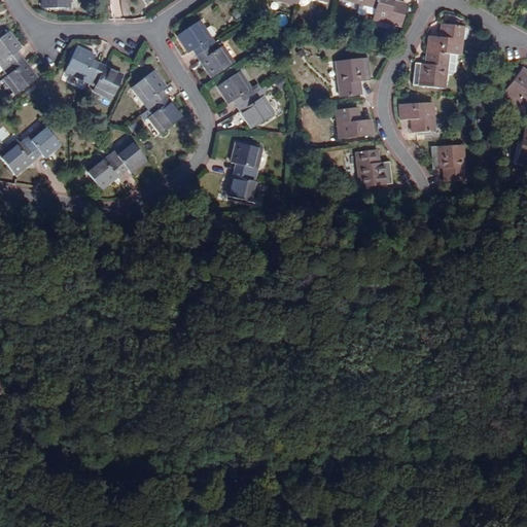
[(42,0),(42,9),(70,8),(69,0),(42,0)]
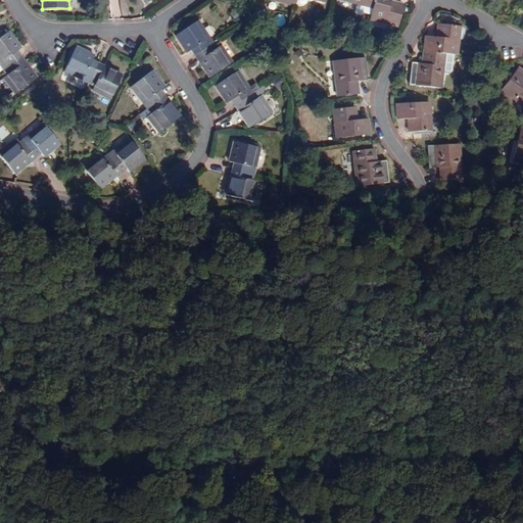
[(390,2),(390,0),(374,0),(373,7),(370,19),(398,26),(403,5),(390,2)]
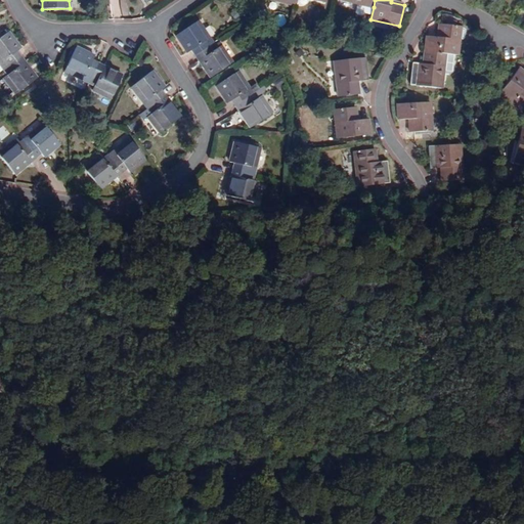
[(238,9),(231,14),(237,20),(244,15),(238,9)]
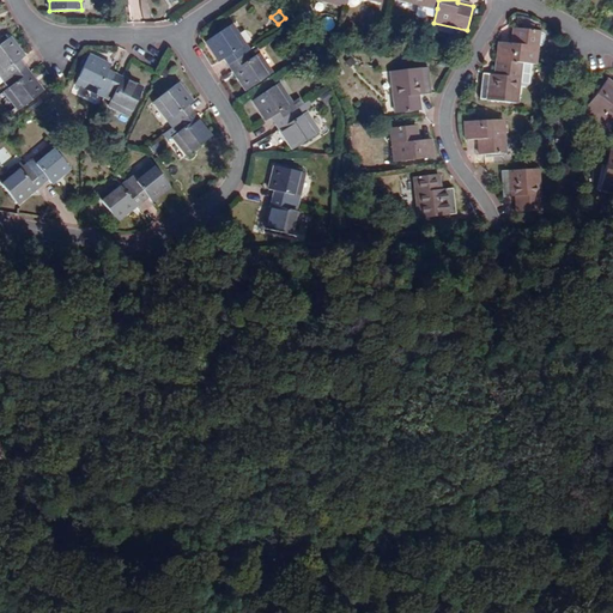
[(219,62),(225,59),(229,65),(249,50),(231,24),(206,42),(219,62)]
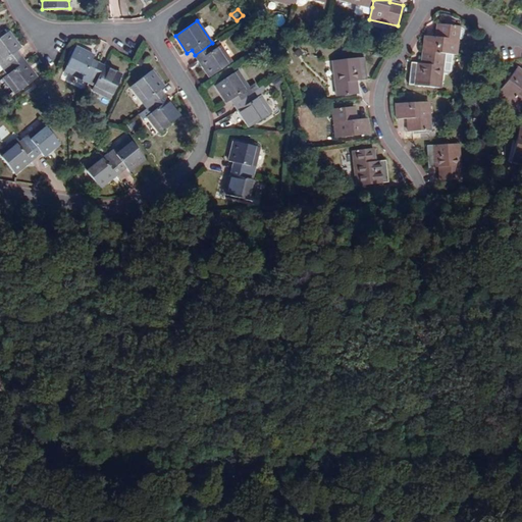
[(436,37),(425,36),(423,52),(444,54),(457,55),(460,27),(437,24),(436,37)]
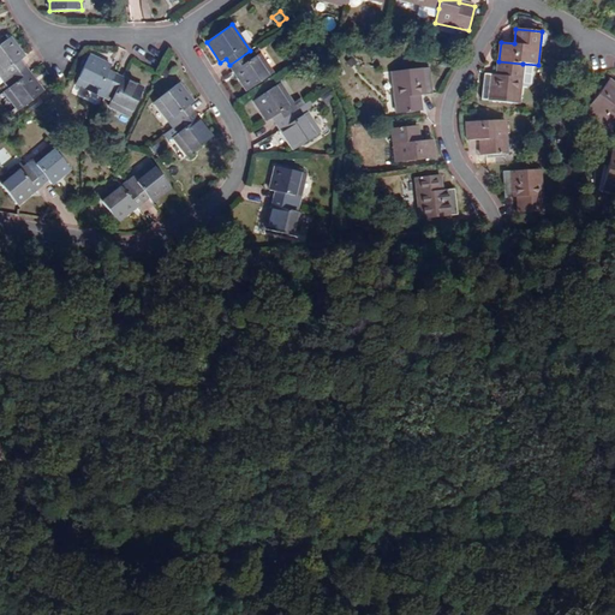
[(0,45),(0,76),(4,82),(24,66),(19,60),(25,57),(10,39),(0,45)]
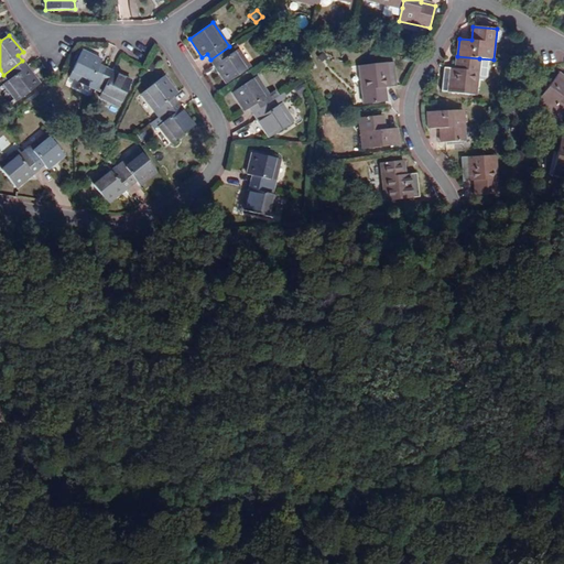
[(232,52),(229,46),(210,60),(227,84),(250,67),(238,49),(232,52)]
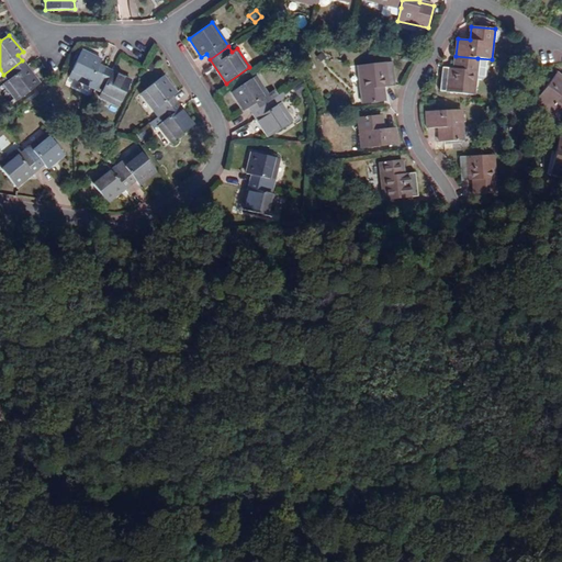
[(68,77),(96,89),(105,68),(99,66),(101,60),(81,51),(68,77)]
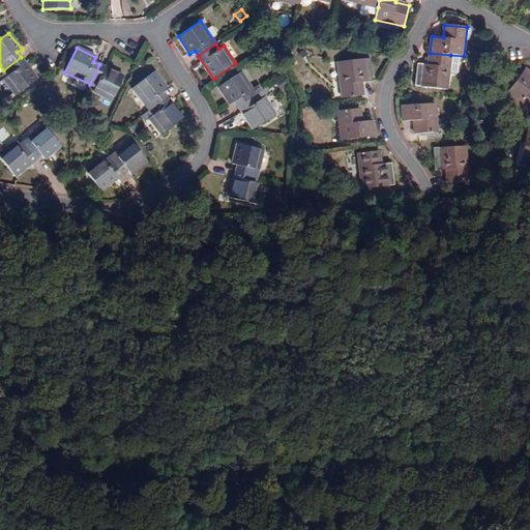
[(447,90),(450,55),(430,53),(429,65),(417,63),(415,86),(447,90)]
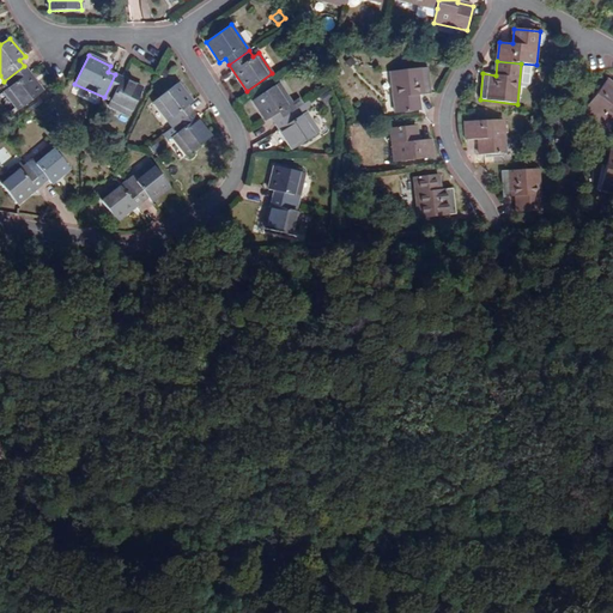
[(18,111),(43,91),(24,66),(4,82),(10,87),(4,91),(18,111)]
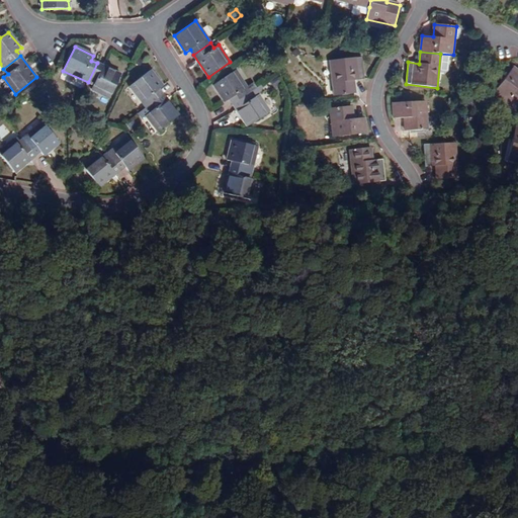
[(364,79),(361,58),(330,61),(334,96),(355,93),(353,80),(364,79)]
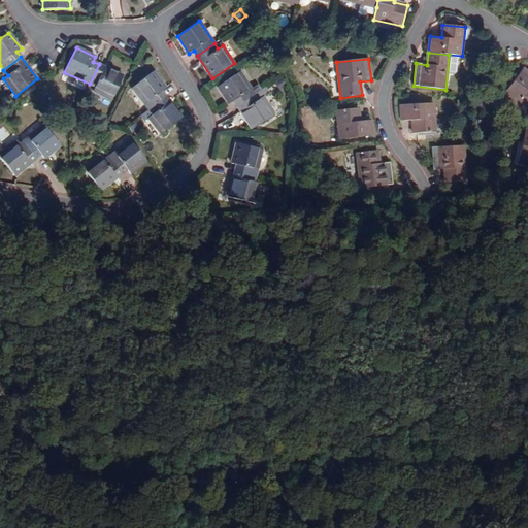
[(111,100),(123,76),(99,64),(90,84),(95,86),(93,92),(111,100)]
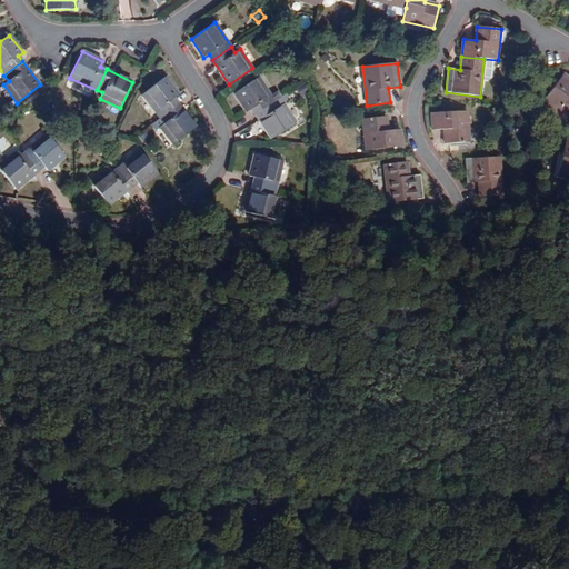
[(568,118),(568,77),(563,73),(541,102),(567,121),(568,118)]
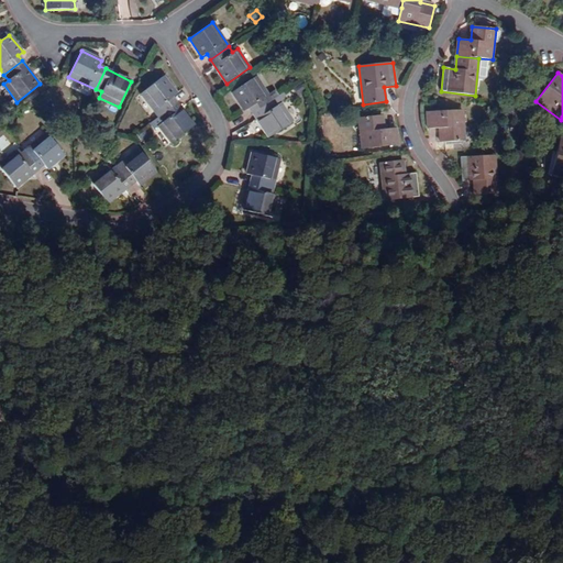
[(140,94),(158,118),(177,102),(173,98),(177,94),(164,76),(140,94)]
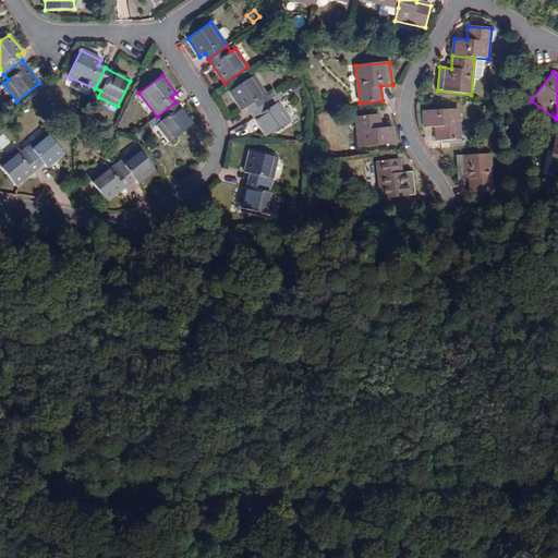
[(242,110),(247,107),(251,112),(269,99),(254,75),(230,92),(242,110)]
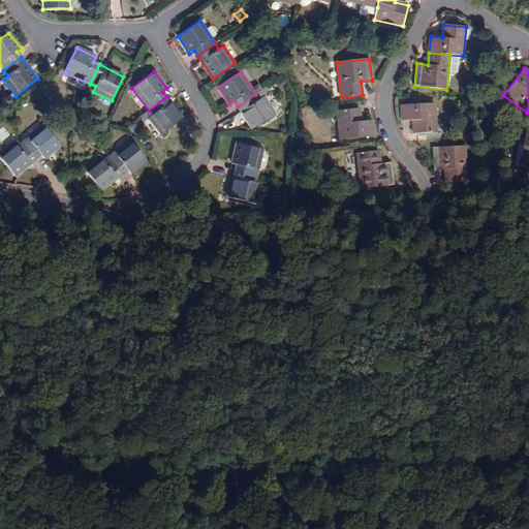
[(263,97),(259,99),(255,94),(238,106),(253,129),(275,114),(263,97)]
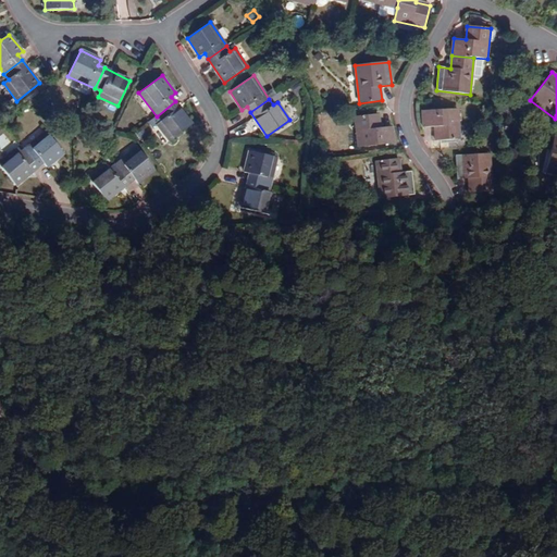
[(170,143),(193,124),(175,101),(157,116),(160,121),(156,125),(170,143)]
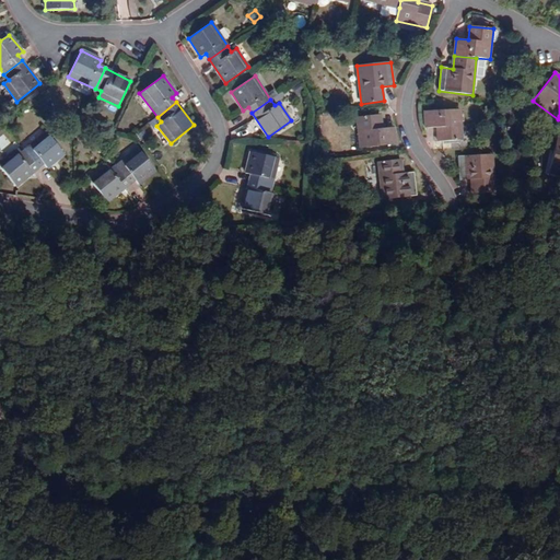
[(438,128),(438,142),(462,140),(459,109),(424,112),(426,128),(438,128)]
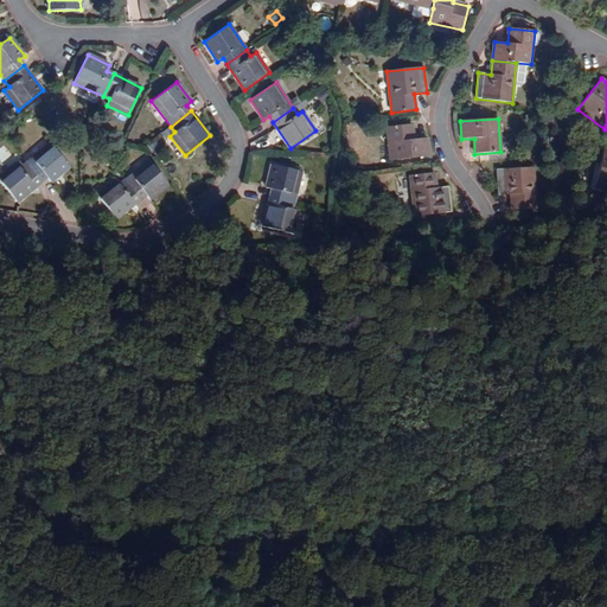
[(387,127),(390,161),(428,157),(427,139),(413,140),(411,125),(387,127)]
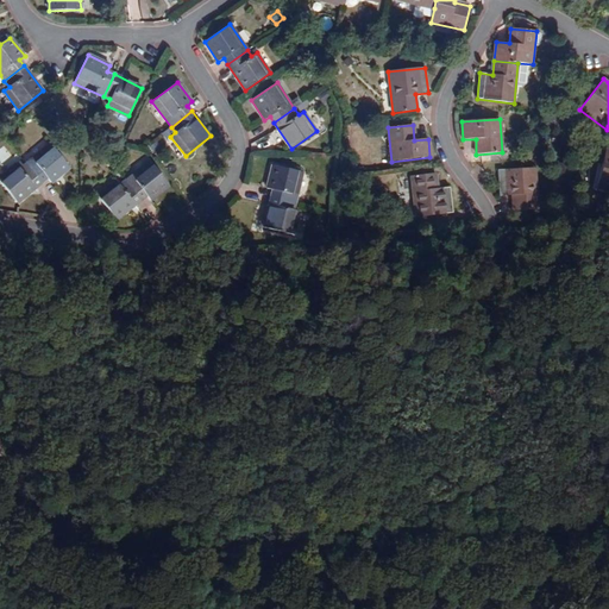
[(70,169),(49,144),(25,164),(42,183),(48,179),(50,183),(70,169)]
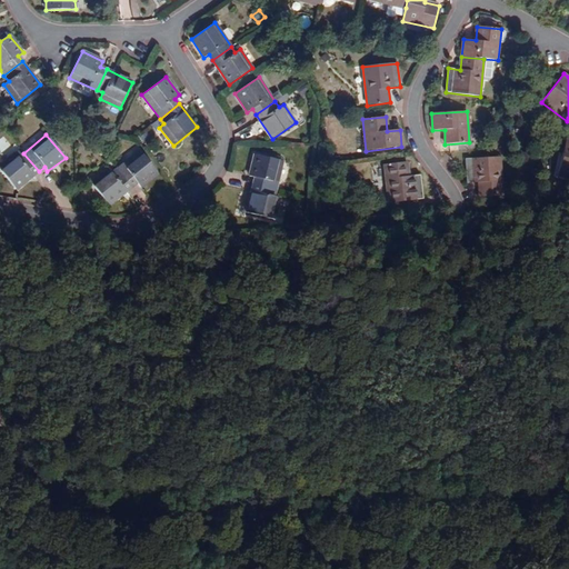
[(568,140),(565,140),(558,175),(568,177),(568,140)]
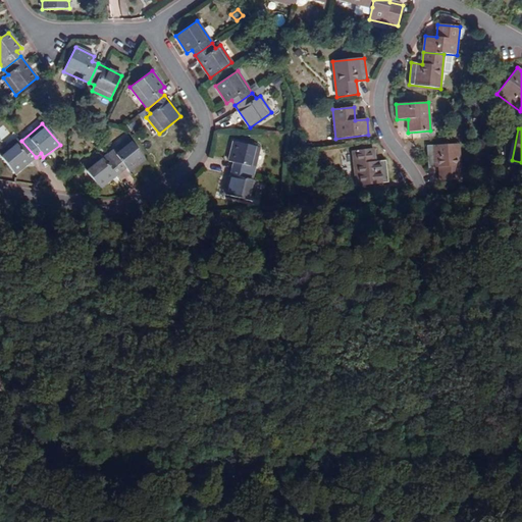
[(145,159),(127,139),(107,156),(120,172),(125,168),(128,172),(145,159)]
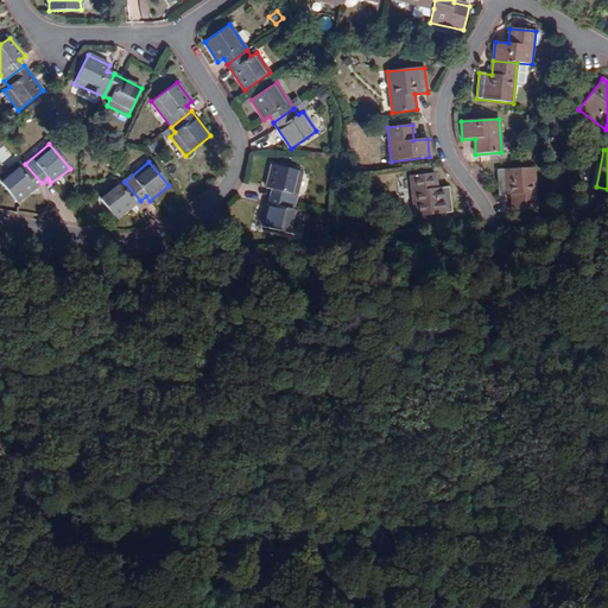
[(0,182),(17,202),(42,183),(25,164),(19,169),(16,164),(0,176),(0,182)]
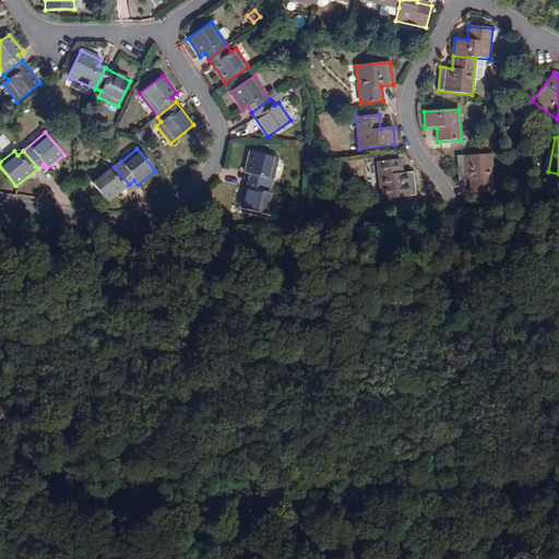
[(245,173),(250,175),(249,181),(271,187),(277,158),(250,152),(245,173)]
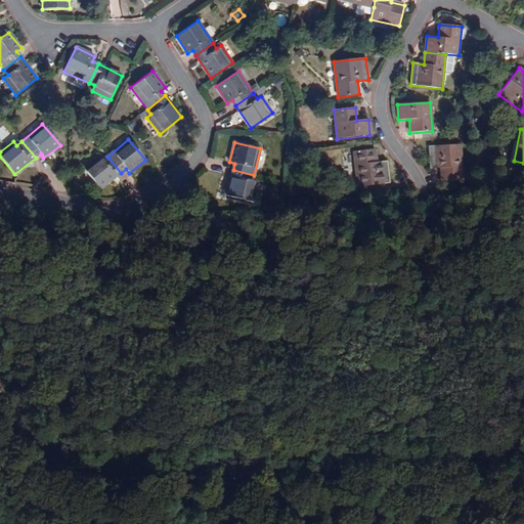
[(441,169),(441,181),(463,180),(461,144),(429,146),(429,169),(441,169)]
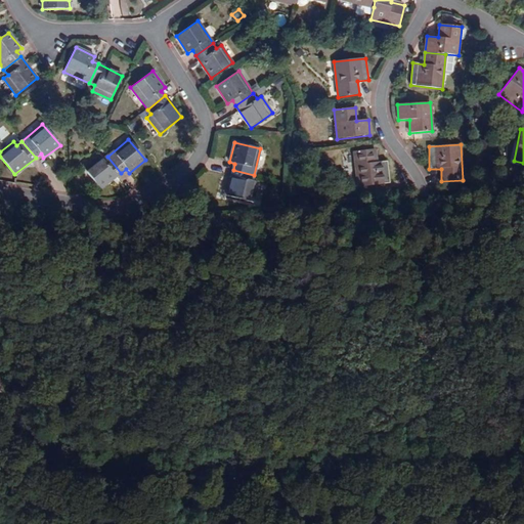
[(374,162),(374,158),(377,158),(376,149),(353,151),(357,187),(390,183),(387,161),(377,162),(374,162)]
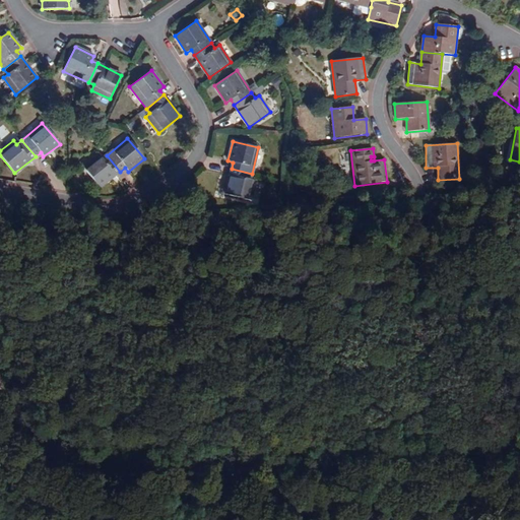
[(99,188),(120,172),(107,155),(102,159),(99,154),(82,167),(99,188)]
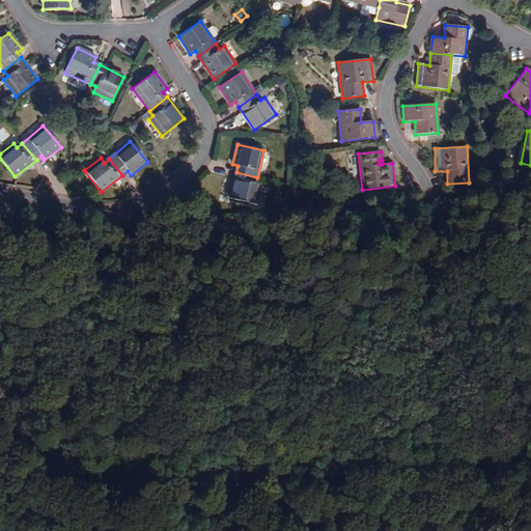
[(256,183),(257,177),(236,172),(230,198),(256,204),(261,185),(256,183)]
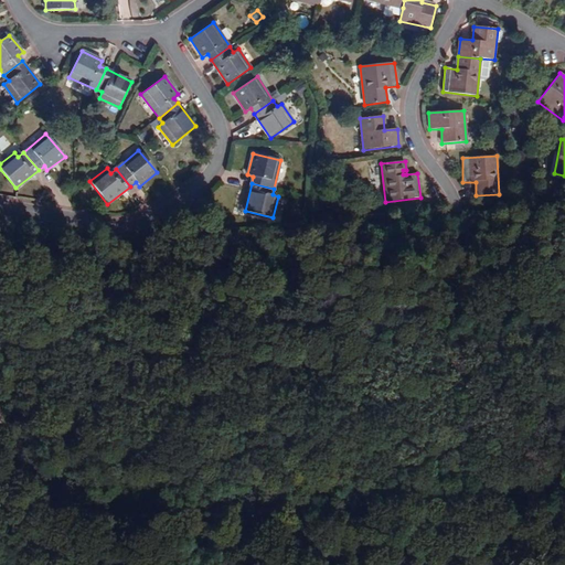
[(316,208),(317,219),(331,216),(331,206),(316,208)]
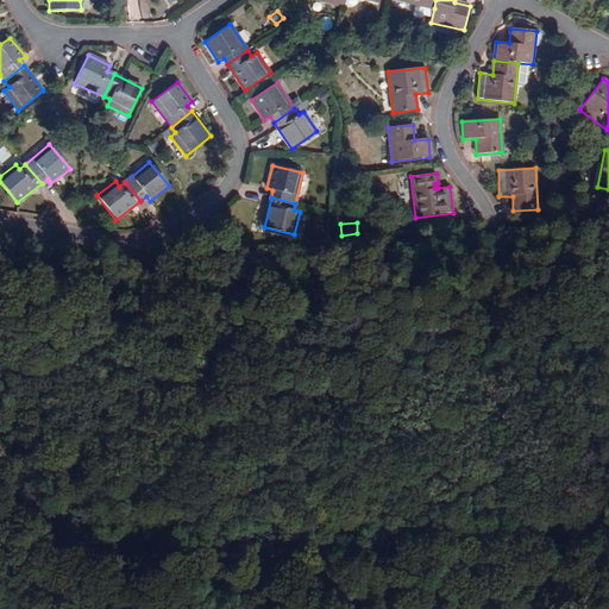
All buildings are outlined.
